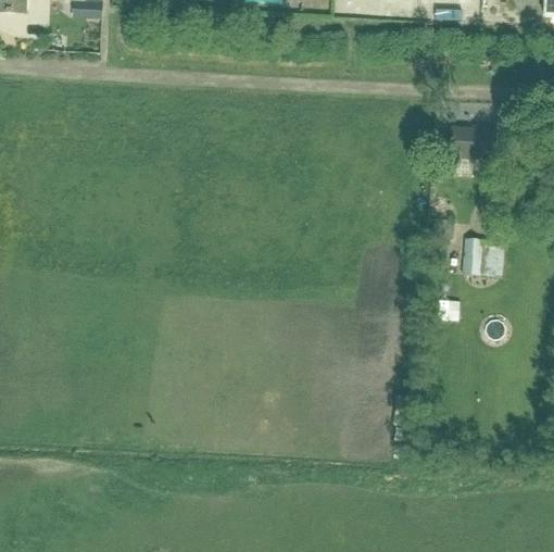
[(0,11),(26,13),(26,0),(0,0),(0,11)]
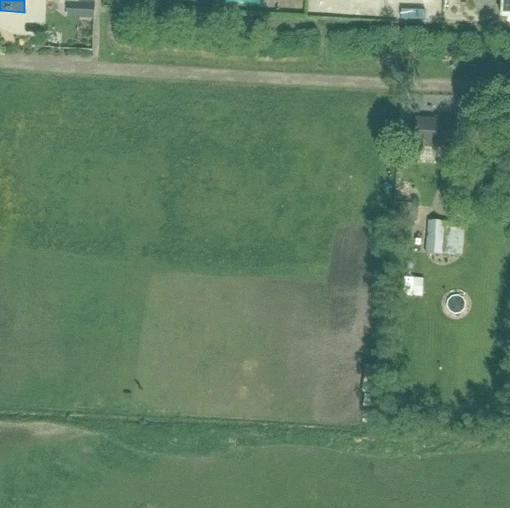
[(63,15),(91,17),(92,0),(64,0),(63,15)]
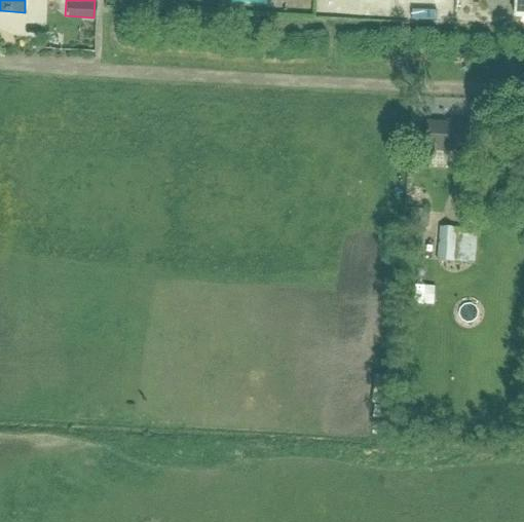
[(515,0),(514,13),(523,13),(523,0),(515,0)]
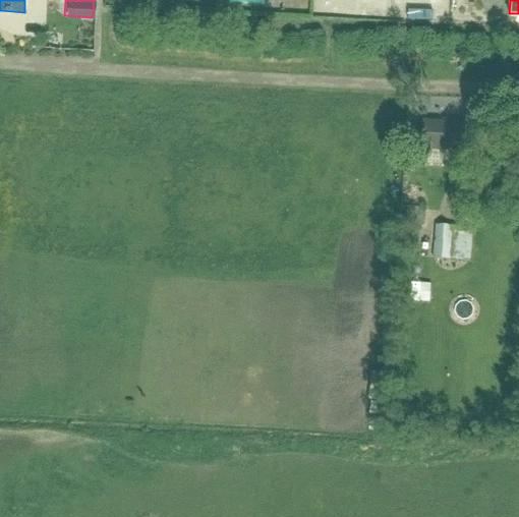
[(420,142),(421,142),(420,156),(422,158),(435,159),(437,157),(438,147),(461,149),(463,119),(421,117),(420,142)]
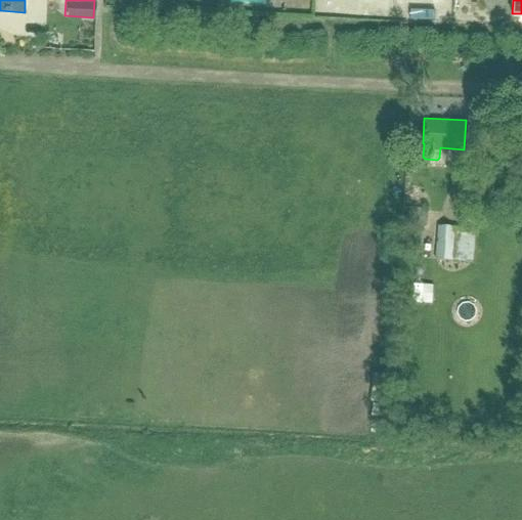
[(464,259),(467,225),(436,223),(433,257),(464,259)]
